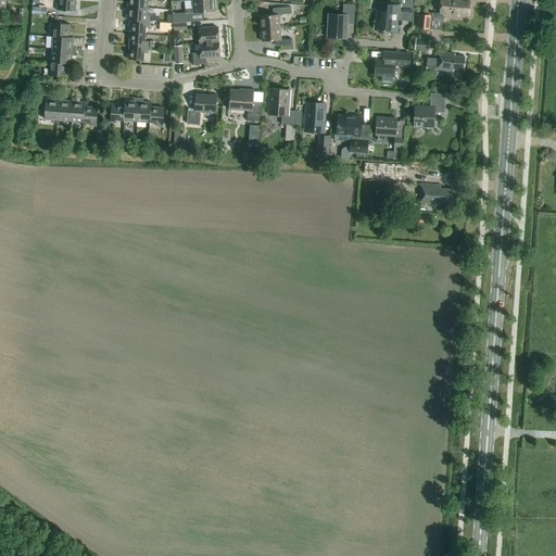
[(76,0),(60,0),(60,4),(58,4),(57,11),(75,12),(76,0)]
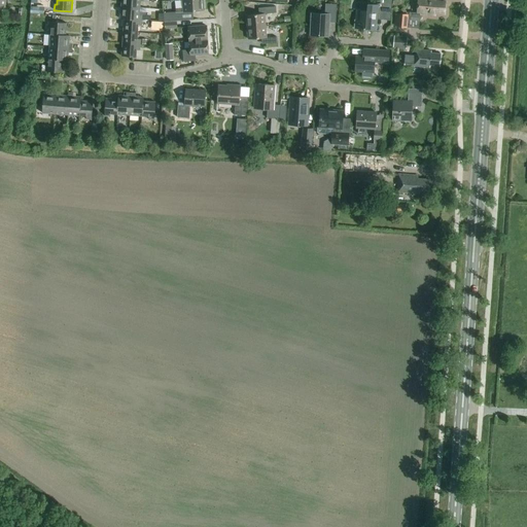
[(203,0),(194,0),(182,1),(183,7),(176,8),(176,13),(204,11),(203,0)]
